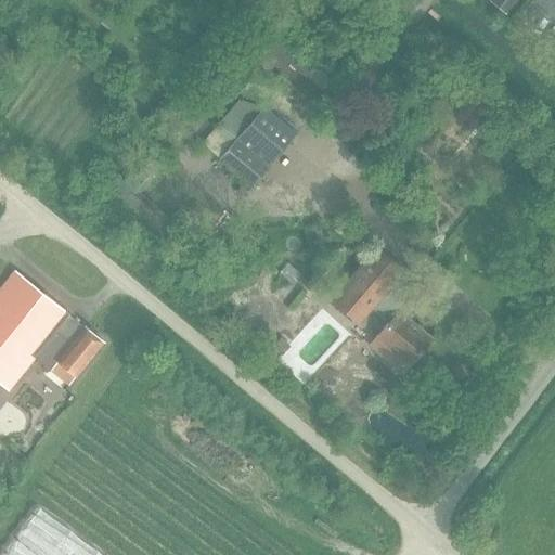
[(505,15),(517,0),(489,0),(488,1),(505,15)]
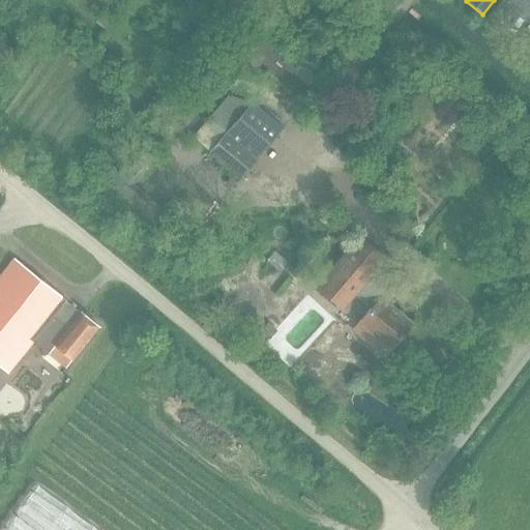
[(256,45),(307,91),(320,78),(253,18),(223,51),(238,65),(256,45)]
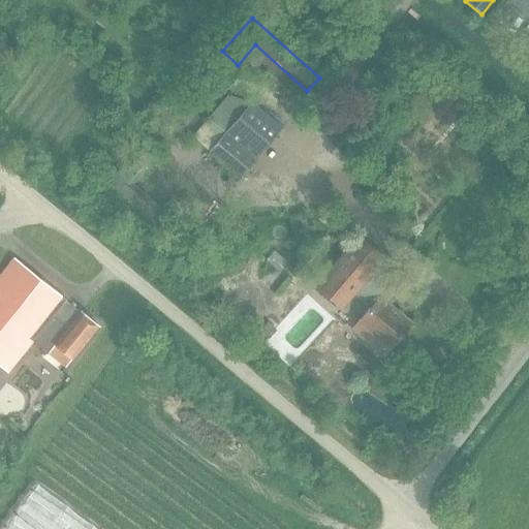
[(284,128),(252,100),(226,95),(191,137),(240,179),(284,128)]
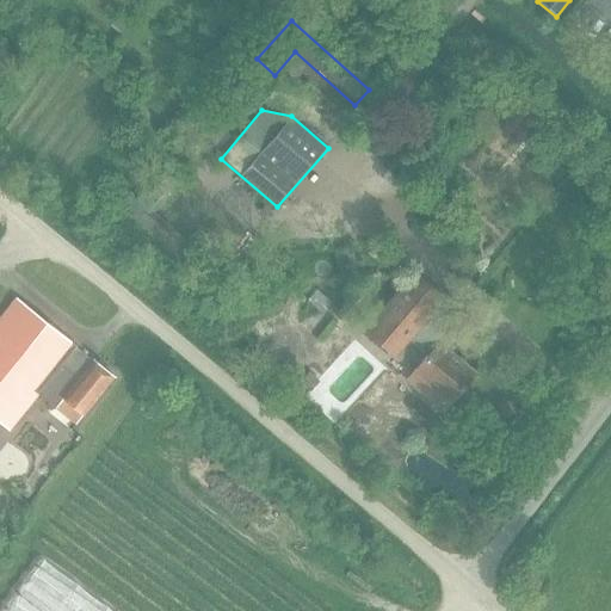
[(196,250),(153,211),(168,195),(150,179),(118,215),(179,269),(196,250)]
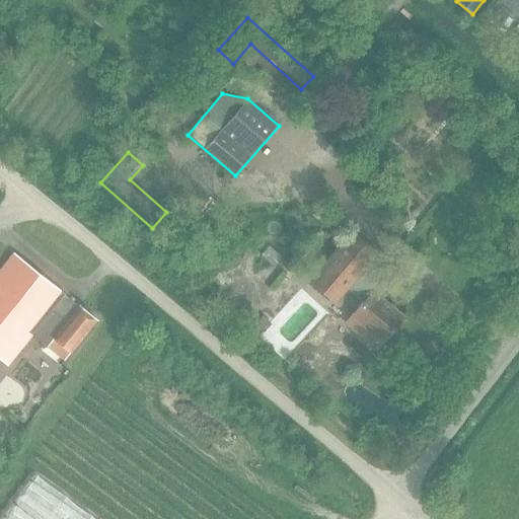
[(385,272),(371,260),(377,253),(350,230),(307,281),(335,304),(347,290),(361,302),(349,316),(380,343),(403,315),(377,294),(387,283),(385,272)]
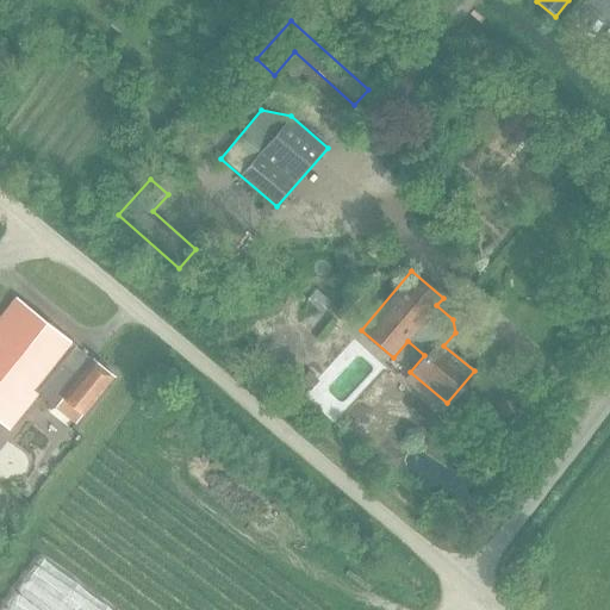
[(305,300),(321,313),(330,303),(316,290),(305,300)]
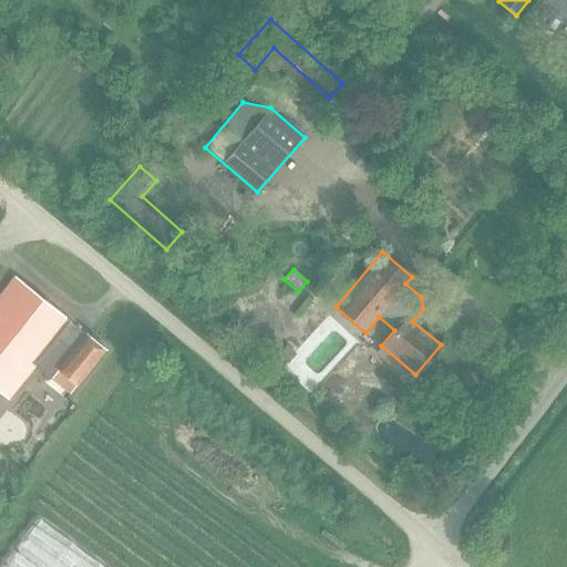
[(0,291),(0,389),(7,394),(38,356),(63,375),(52,390),(60,397),(72,382),(74,384),(103,348),(13,276),(0,291)]
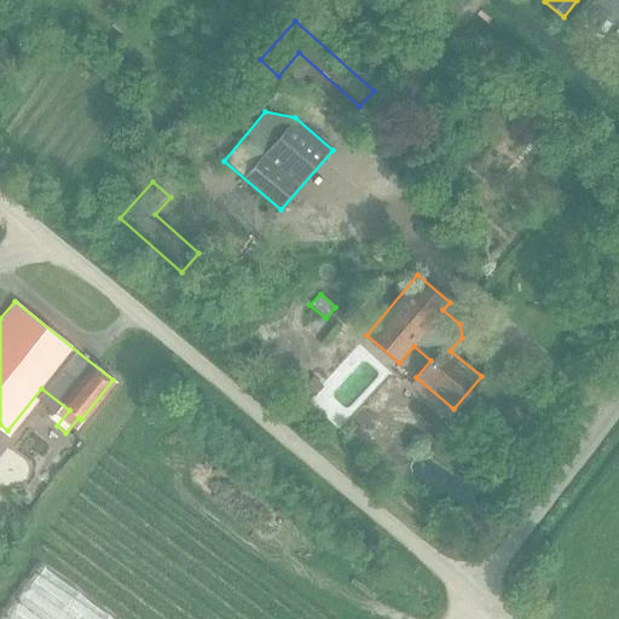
[(311,399),(323,387),(312,377),(300,389),(311,399)]
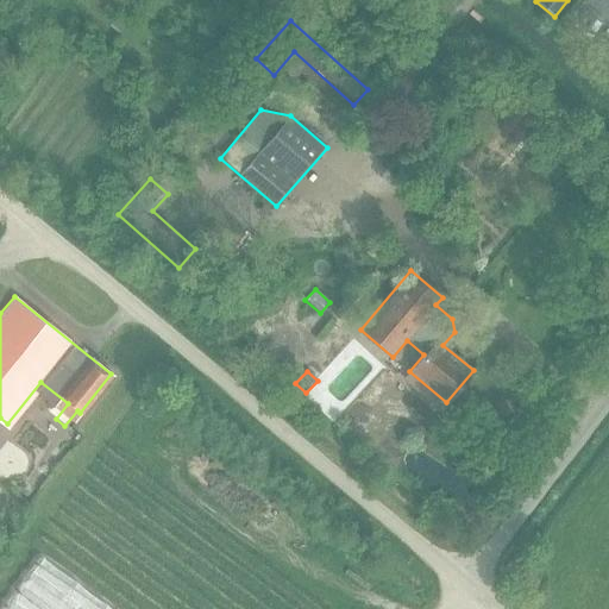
[(537,582),(526,575),(518,585),(527,594),(537,582)]
